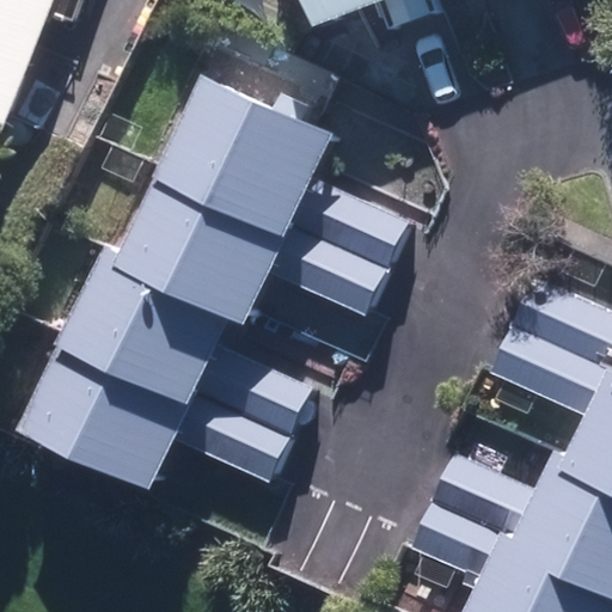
[(0,0),(0,127),(31,139),(78,0),(0,0)]
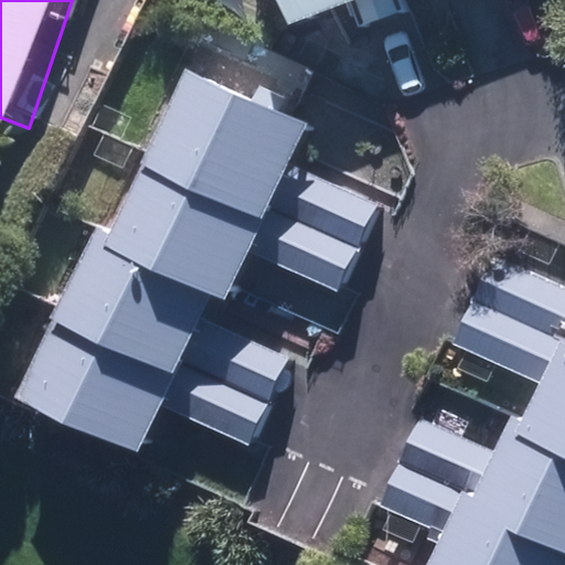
[(400,0),(280,0),(288,22),(348,0),(358,29),(404,11),(400,0)]
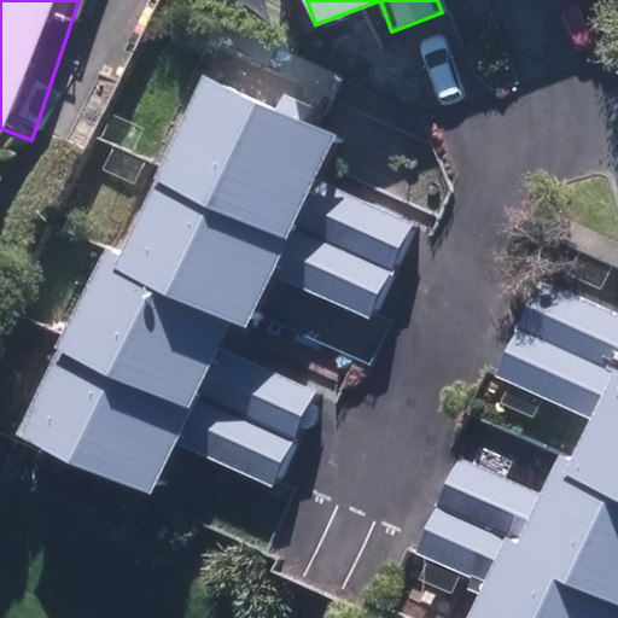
[(293,227),(316,176),(336,133),(202,73),(159,167),(293,227)]
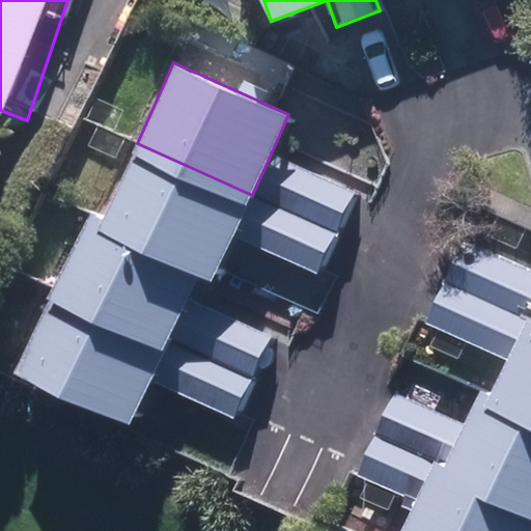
[(252,195),(137,143),(102,218),(217,270),(232,235),(252,195)]
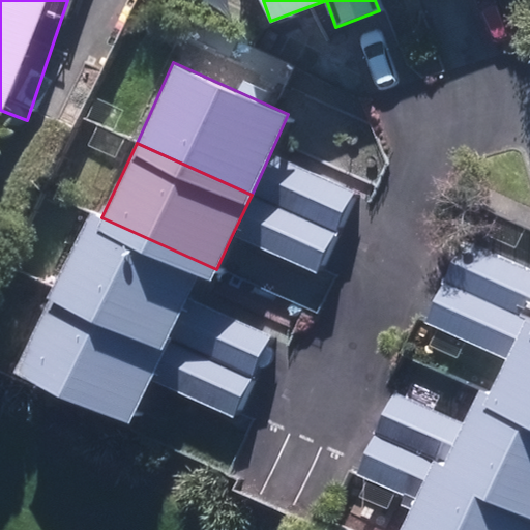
[(252,195),(334,233),(354,190),(271,151),(252,195)]
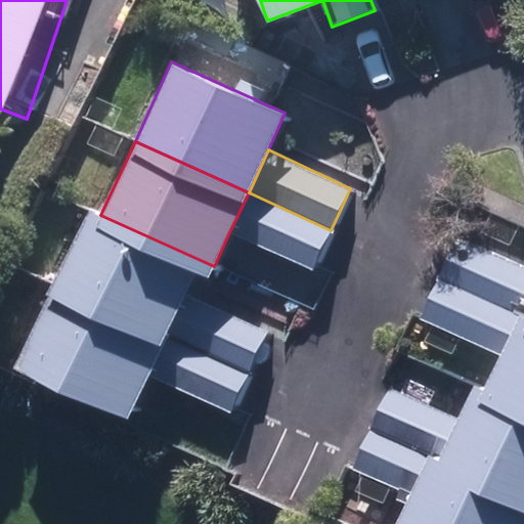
[(229,232),(311,271),(331,230),(249,192),(229,232)]
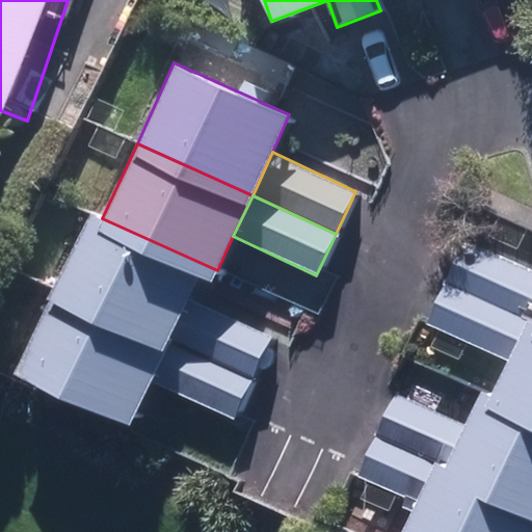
[(217,270),(102,218),(88,211),(53,287),(170,340),(190,298),(200,277),(212,284),(217,270)]
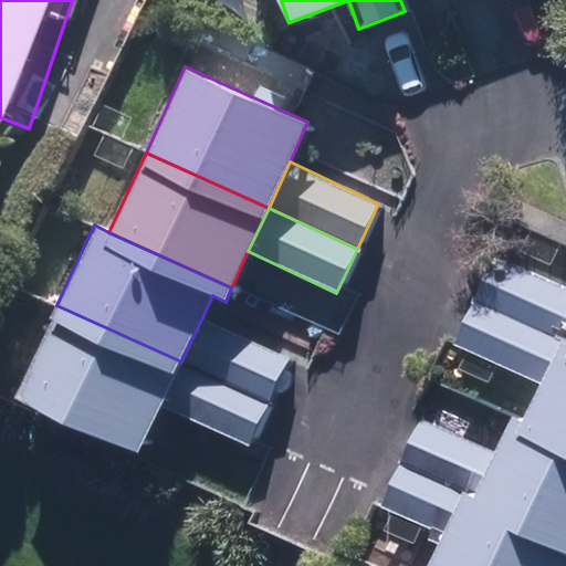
[(559,341),(565,343),(565,287),(492,257),(472,302),(559,341)]
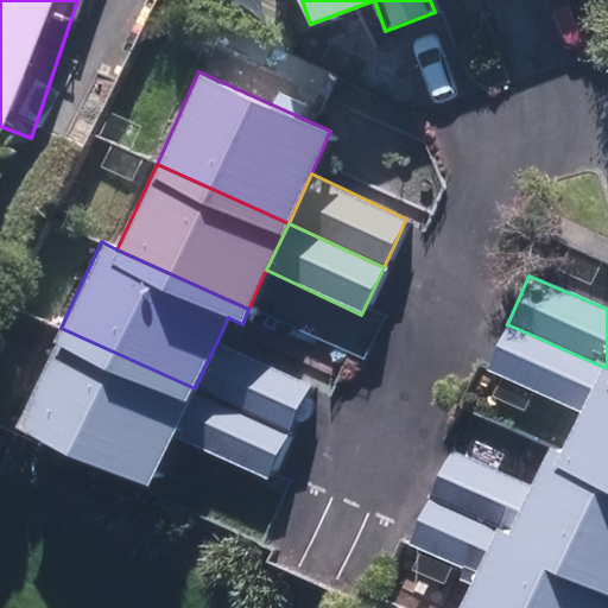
[(487,369),(580,411),(601,366),(507,324),(487,369)]
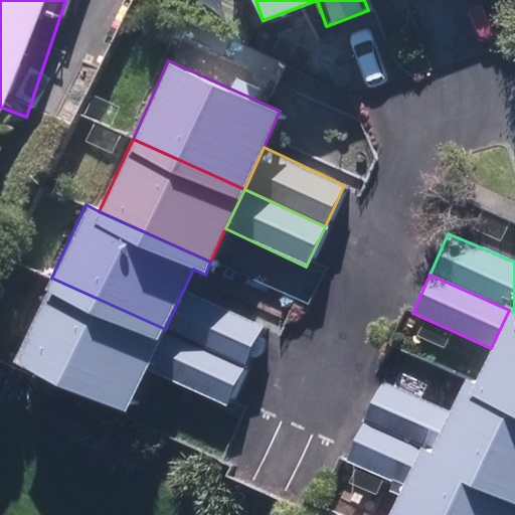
[(165,329),(51,278),(13,363),(126,412),(146,369),(165,329)]
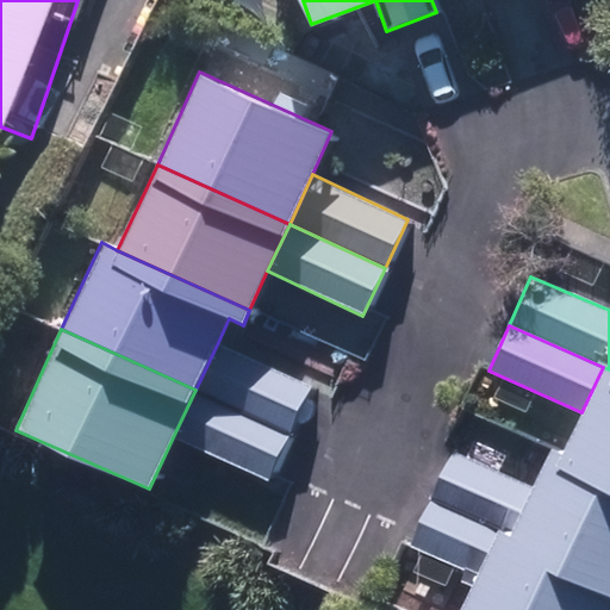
[(195,390),(291,435),(313,386),(218,342),(195,390)]
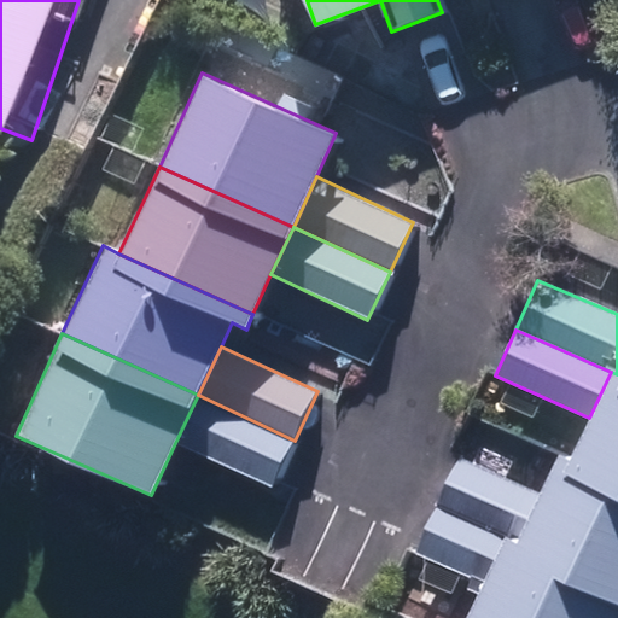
[(589,418),(570,461),(617,483),(617,392),(614,391),(617,383),(617,374),(611,372),(589,418)]
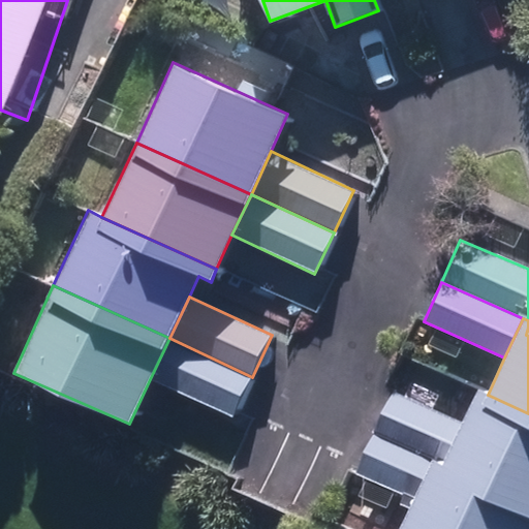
[(150,379),(232,417),(252,377),(169,338),(150,379)]
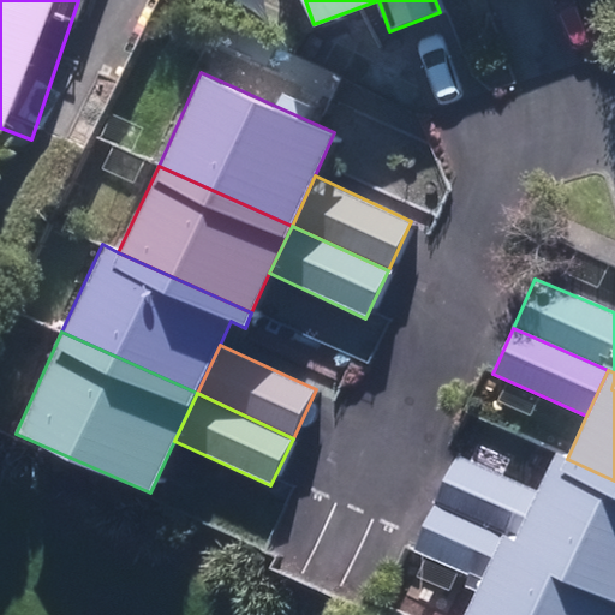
[(514,542),(614,587),(614,481),(567,459),(555,453),(537,491),(514,542)]
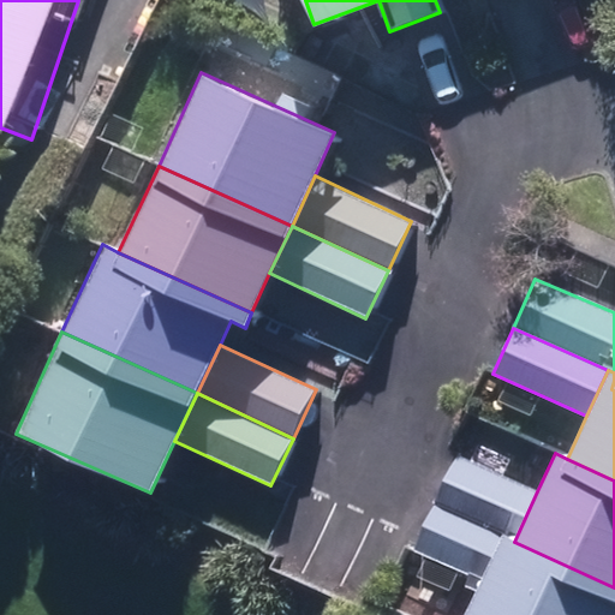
[(458,455),(435,506),(502,536),(514,542),(537,491),(458,455)]
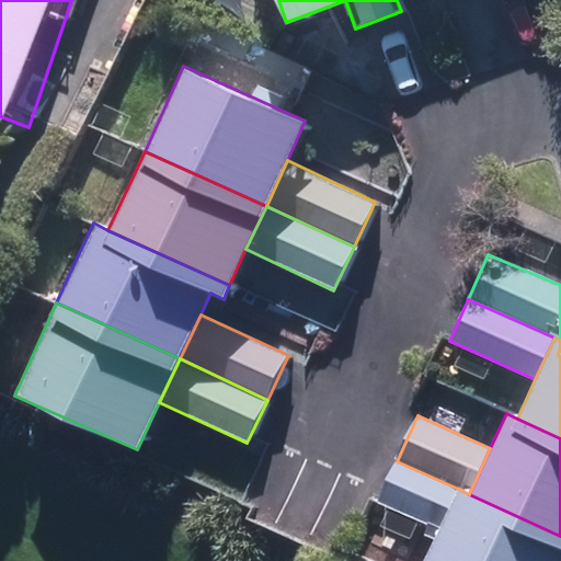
[(439,528),(458,489),(397,461),(379,501),(439,528)]
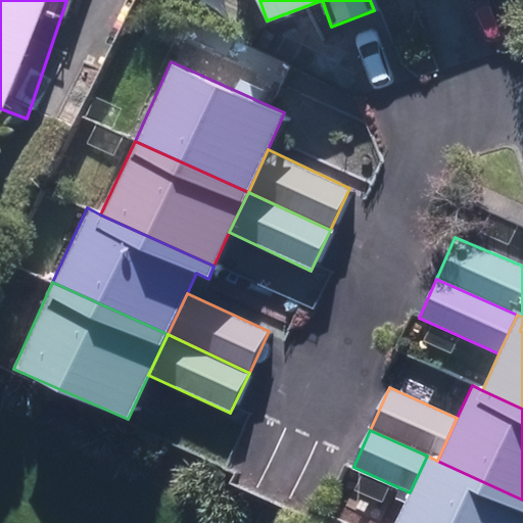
[(395,522),(522,522),(522,500),(437,461),(427,456),(410,492),(395,522)]
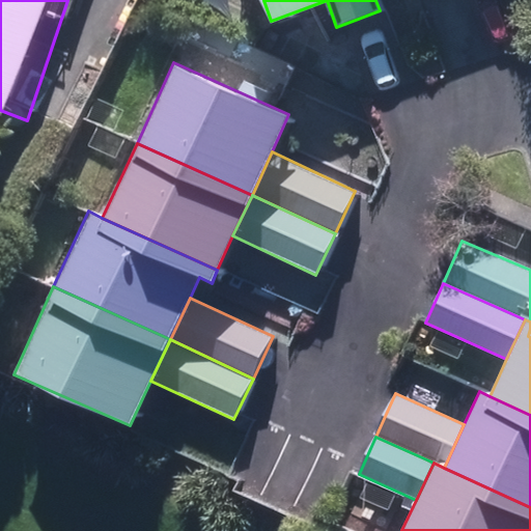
All buildings are outlined.
